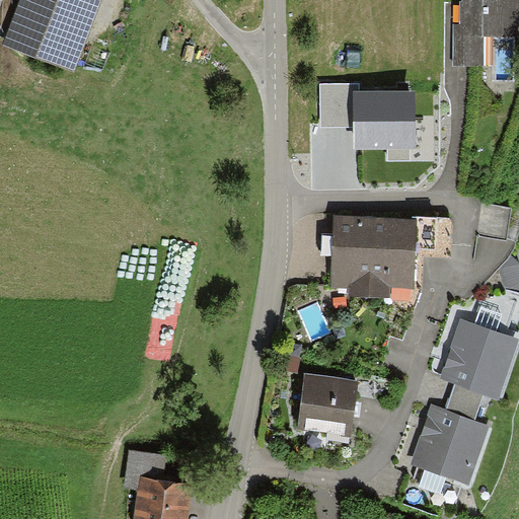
[(17,0),(2,40),(76,68),(101,0),(17,0)]
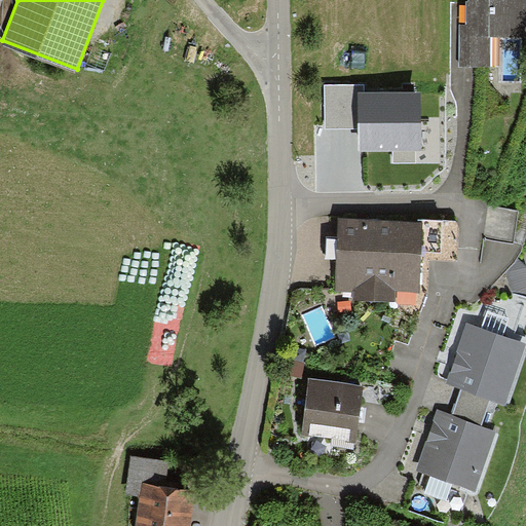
[(459,27),(459,65),(492,65),(492,33),(525,33),(525,0),(470,0),(470,2),(467,1),(466,27),(459,27)]
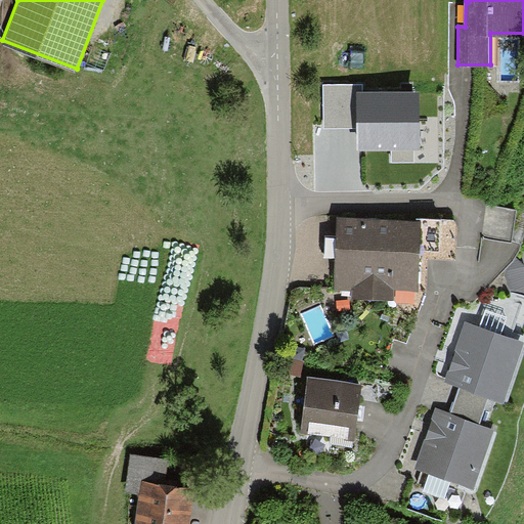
[(357,92),(363,92),(363,85),(323,85),(323,129),(357,129),(357,92)]
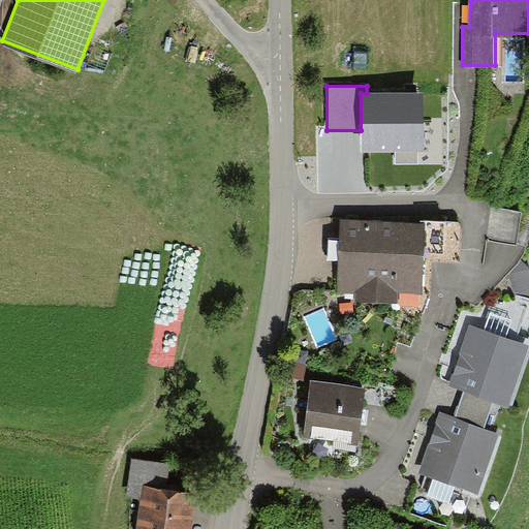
[(361,130),(362,152),(396,152),(417,152),(424,152),(423,93),(367,93),(361,93),(361,130)]
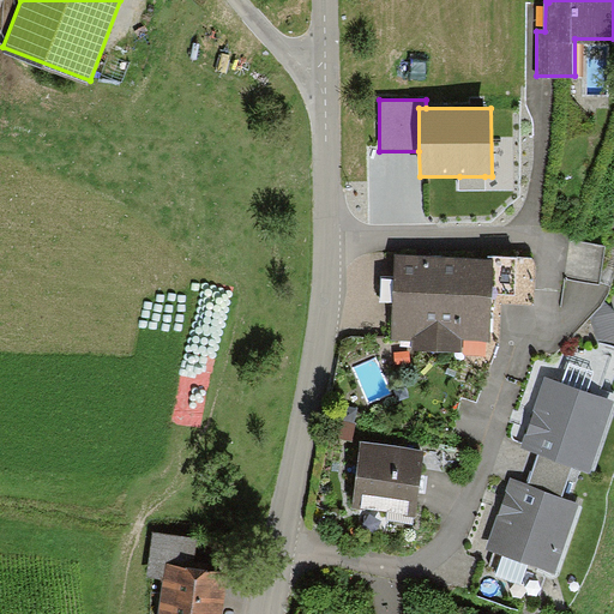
[(485,176),(459,176),(459,190),(485,190),(485,176)]
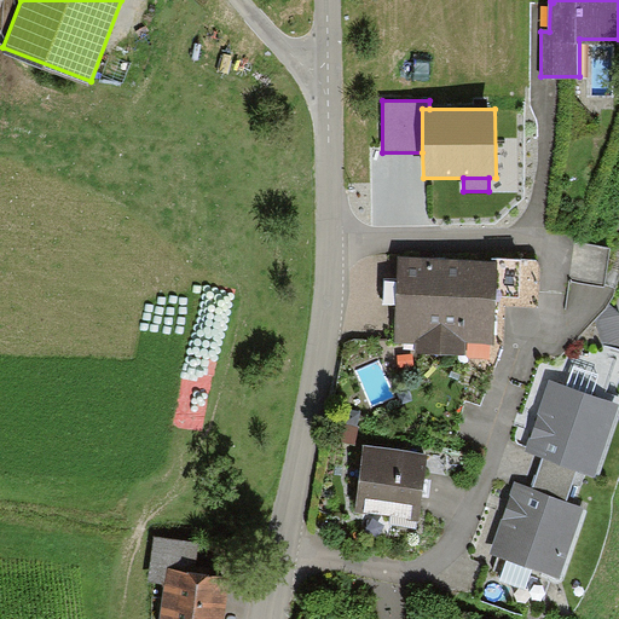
[(490,264),(398,260),(394,342),(416,343),(415,356),(496,358),(498,301),(524,302),(525,258),(491,256),(490,264)]
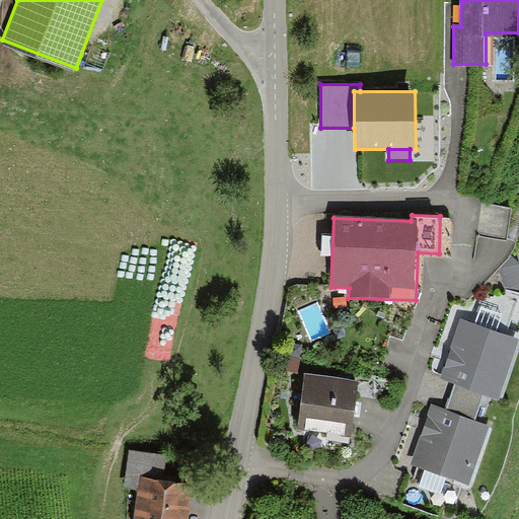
[(518,341),(461,322),(441,378),(457,384),(483,393),(499,399),(518,343),(518,341)]
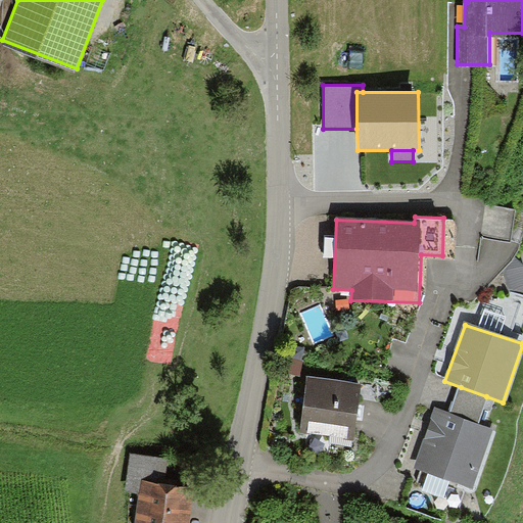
[(308,380),(301,431),(351,438),(359,387),(308,380)]
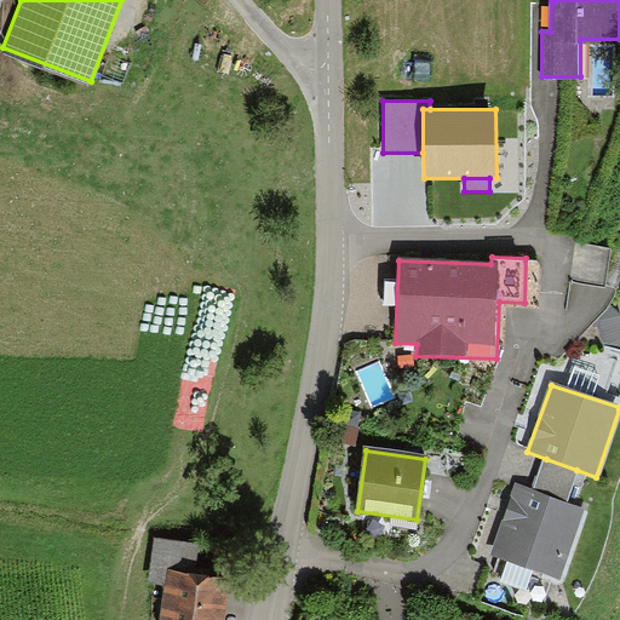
[(577,470),(546,459),(534,492),(564,503),(577,470)]
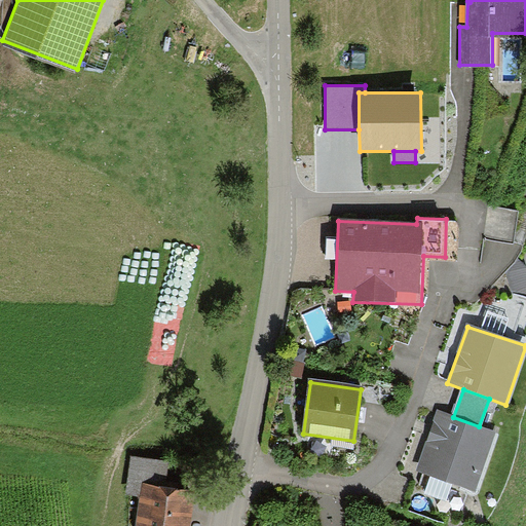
[(453,417),(438,411),(416,471),(475,491),(496,433),(479,426),(453,417)]
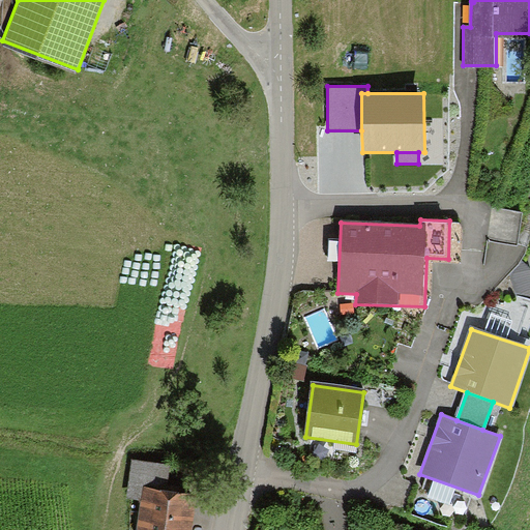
[(126,494),(141,495),(144,479),(180,484),(181,477),(168,476),(170,458),(131,452),(126,494)]
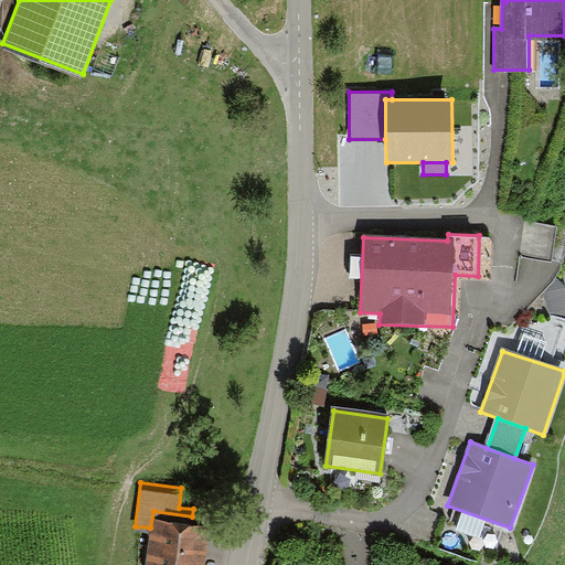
[(203,564),(211,519),(192,516),(153,511),(150,528),(146,564),(203,564)]
